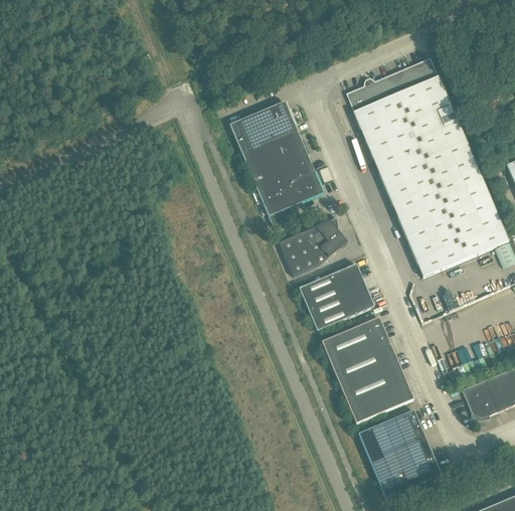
[(438,75),(430,56),(371,80),(369,79),(367,80),(366,82),(366,83),(346,92),(353,111),(422,276),(508,239),(439,74),(438,75)]
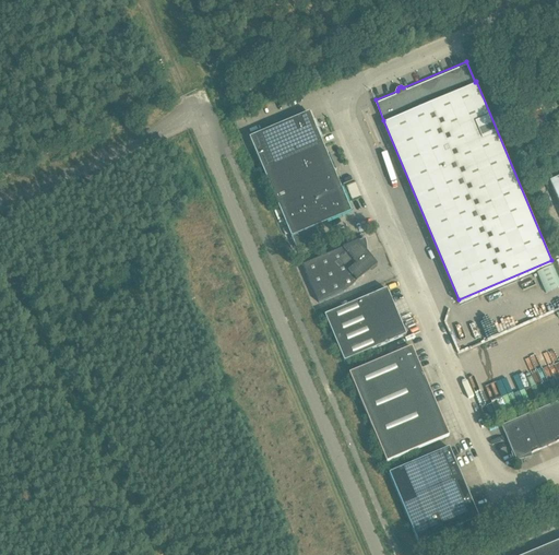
[(528,116),(543,109),(537,99),(524,105),(528,116)]
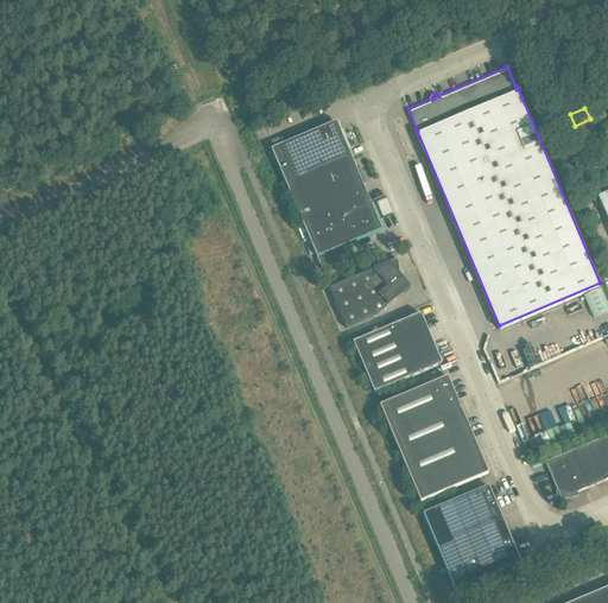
[(327,121),(271,145),(285,182),(350,154),(347,145),(350,144),(342,126),(340,127),(336,118),(327,121)]
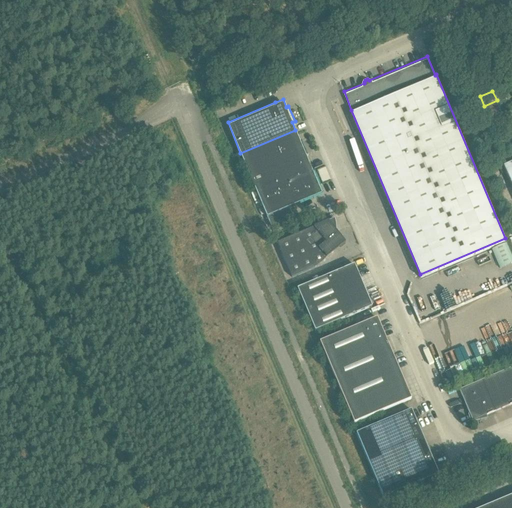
[(505,118),(501,111),(489,116),(492,124),(505,118)]
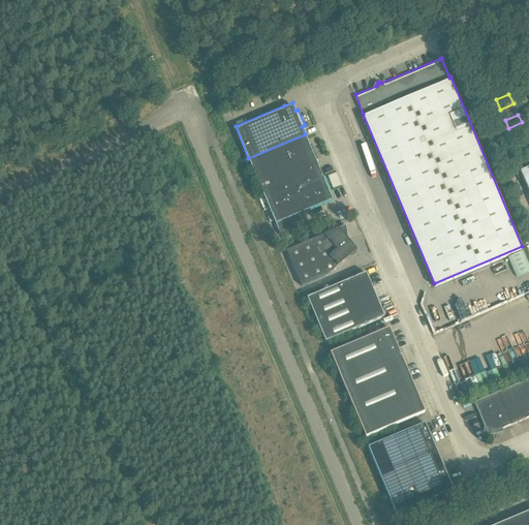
[(305,134),(248,158),(261,189),(318,165),(315,158),(317,156),(311,141),(308,142),(305,134)]
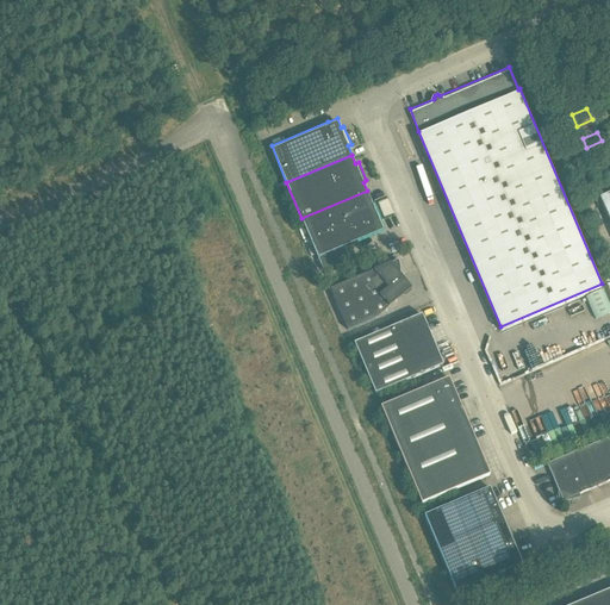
[(597,172),(609,164),(609,160),(609,157),(593,164),(597,172)]
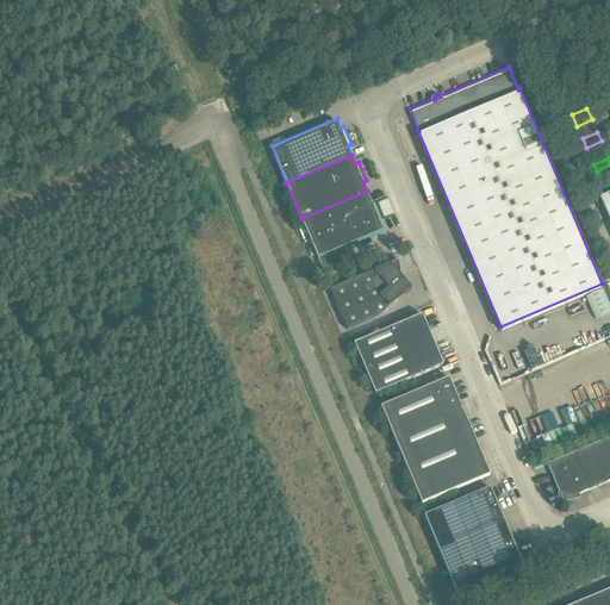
[(609,188),(599,193),(609,218),(609,188)]
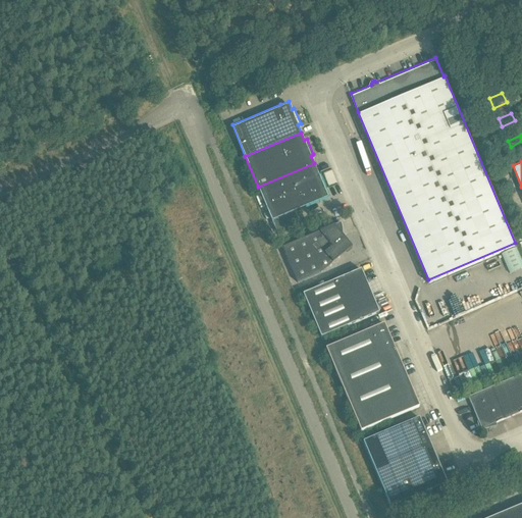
[(314,163),(258,187),(271,218),(277,232),(301,223),(295,208),(319,198),(327,194),(324,188),(324,187),(326,186),(320,170),(317,170),(314,163)]
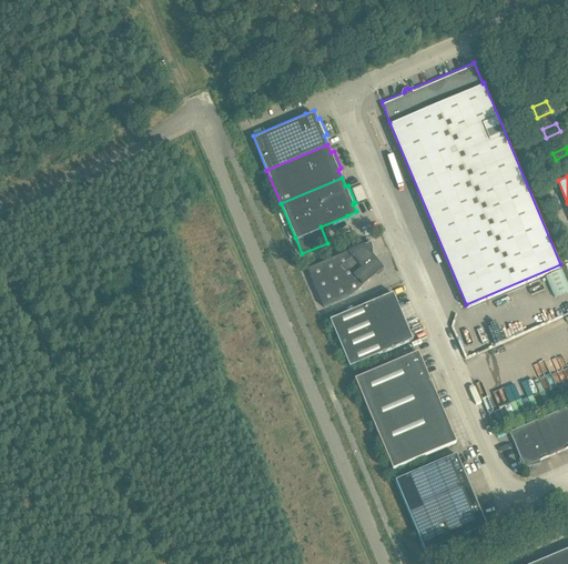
[(371,239),(307,265),(318,293),(324,304),(345,295),(348,293),(352,291),(355,289),(358,285),(362,282),(377,271),(383,267),(373,253),(373,251),(372,248),(372,244),(372,242),(371,239)]
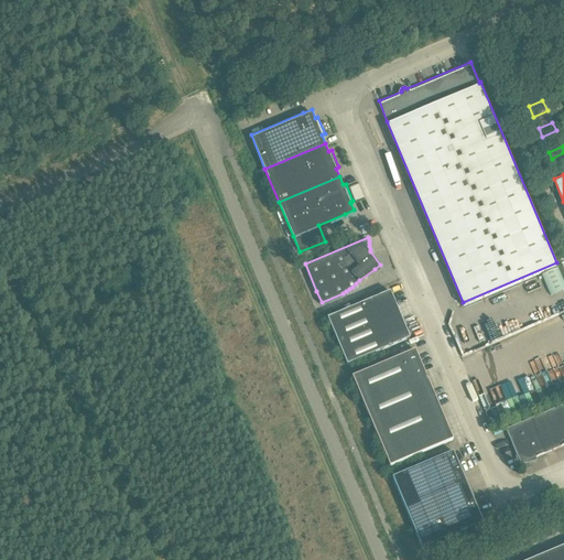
[(563,278),(557,265),(541,271),(550,292),(563,286),(563,278)]
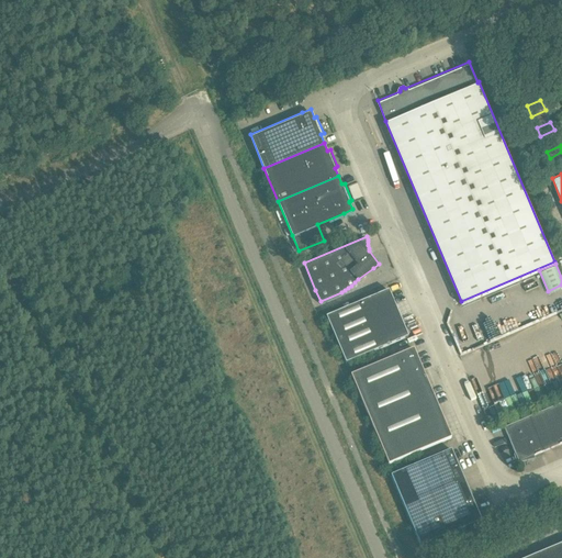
[(388,287),(325,313),(345,359),(407,333),(388,287)]
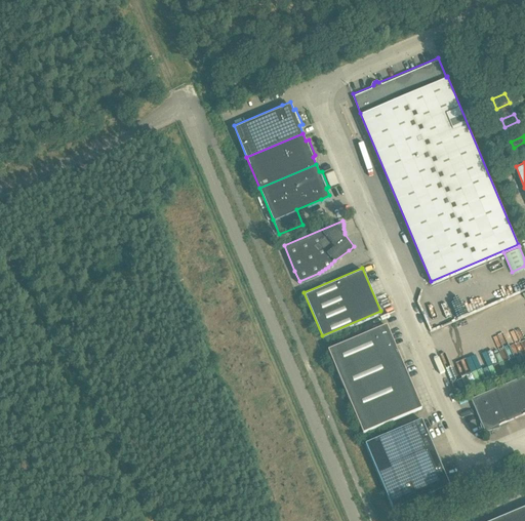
[(386,322),(327,347),(362,431),(420,406),(386,322)]
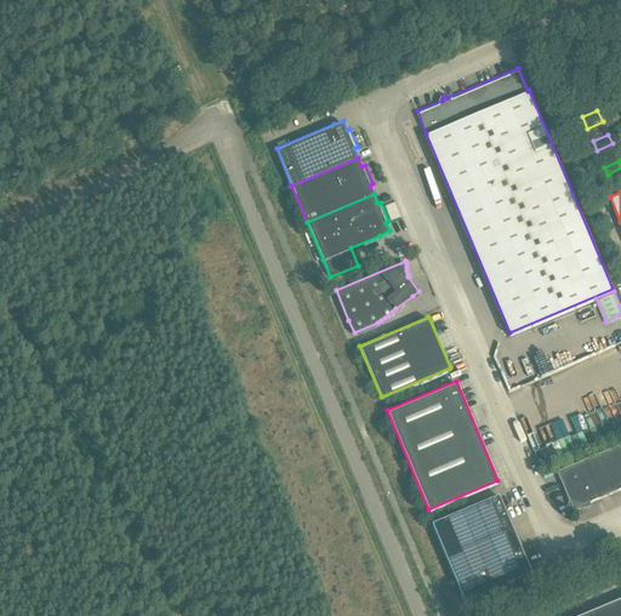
[(620,440),(584,457),(599,495),(620,485),(620,440)]
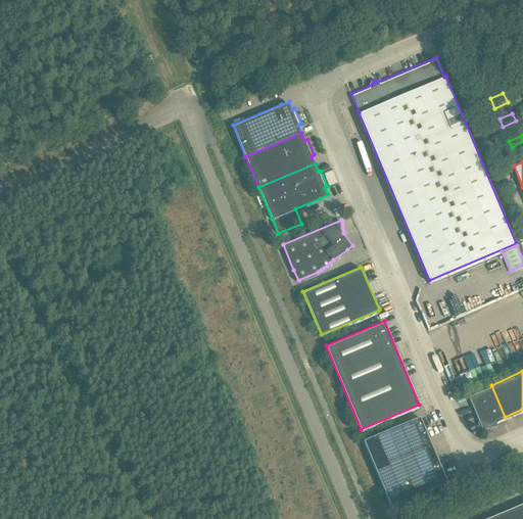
[(505,417),(491,385),(468,394),(482,427),(505,417)]
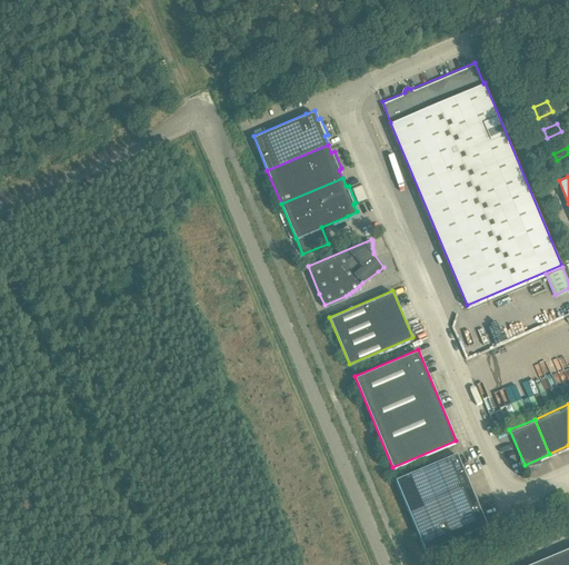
[(425,549),(487,524),(456,452),(395,478),(425,549)]
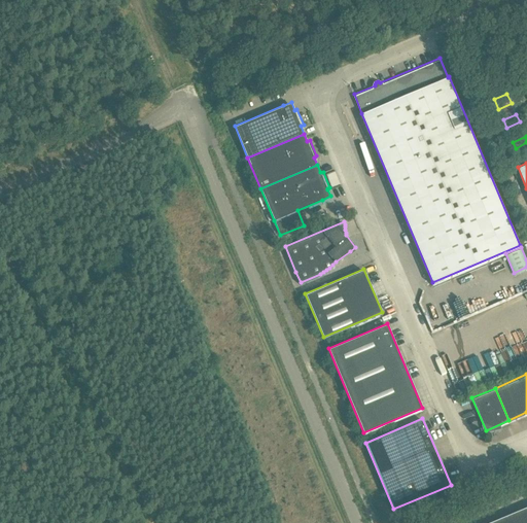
[(444,522),(526,522),(526,506),(486,522),(448,522),(444,522)]
